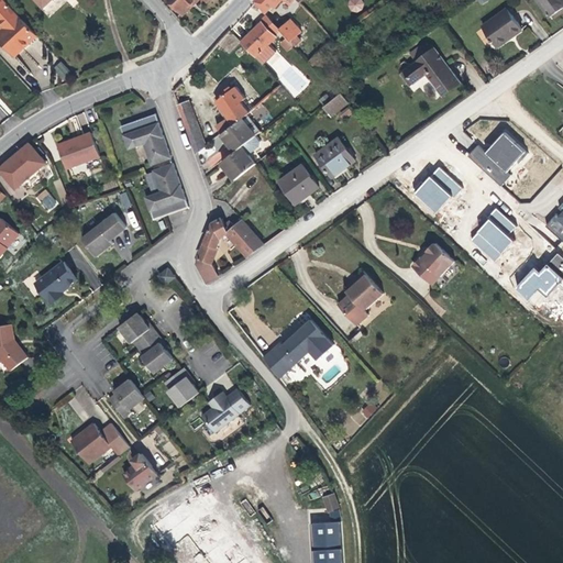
[(0,0),(0,42),(13,56),(37,35),(3,0),(0,0)]
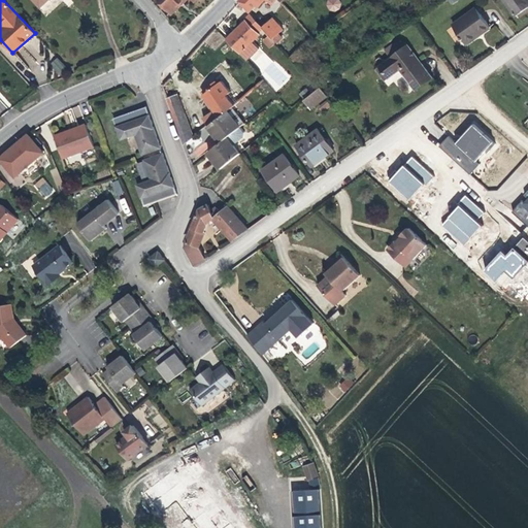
[(161,0),(172,12),(186,0),(161,0)]
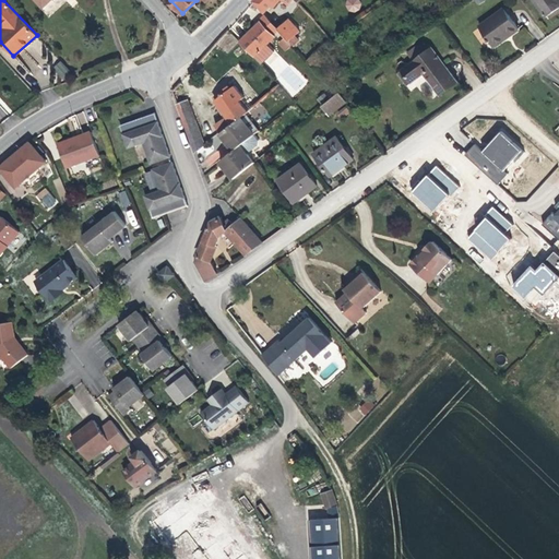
[(253,0),(253,1),(264,13),(272,4),(274,7),(281,0),(282,0),(288,6),(293,0),(253,0)]
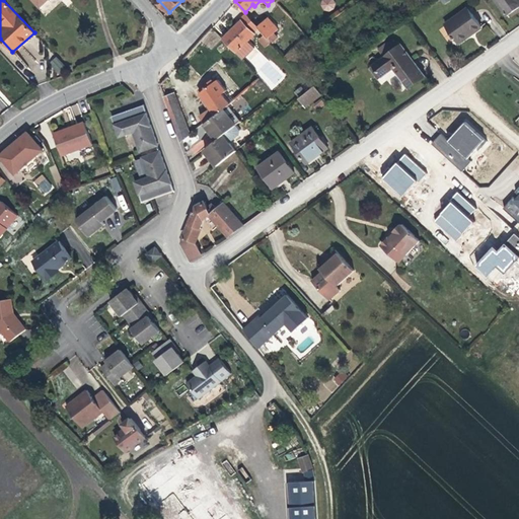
[(335,0),(322,0),(321,9),(334,11),(335,0)]
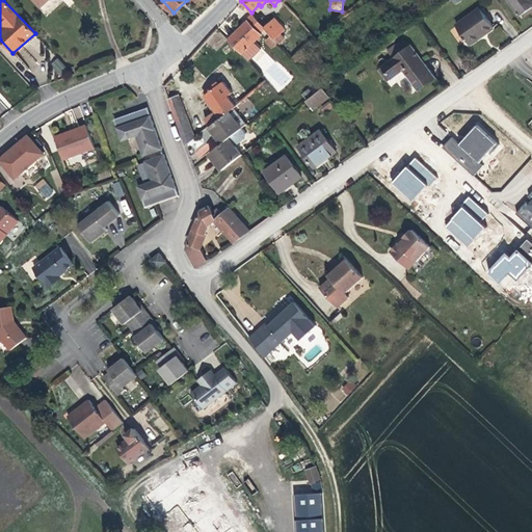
[(531,6),(531,0),(508,0),(521,16),(531,7),(531,6)]
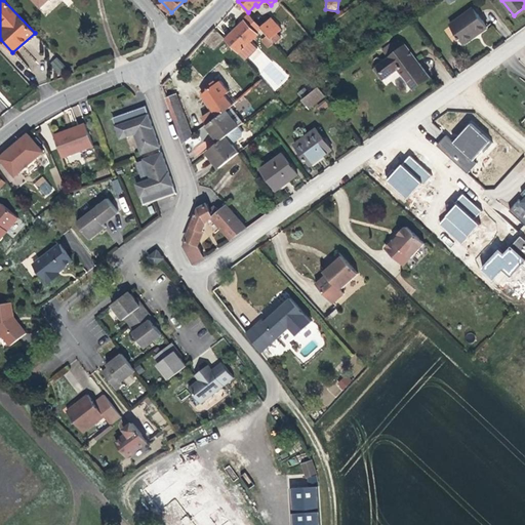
[(487,28),(473,8),(451,24),(466,43),(478,34),(487,28)]
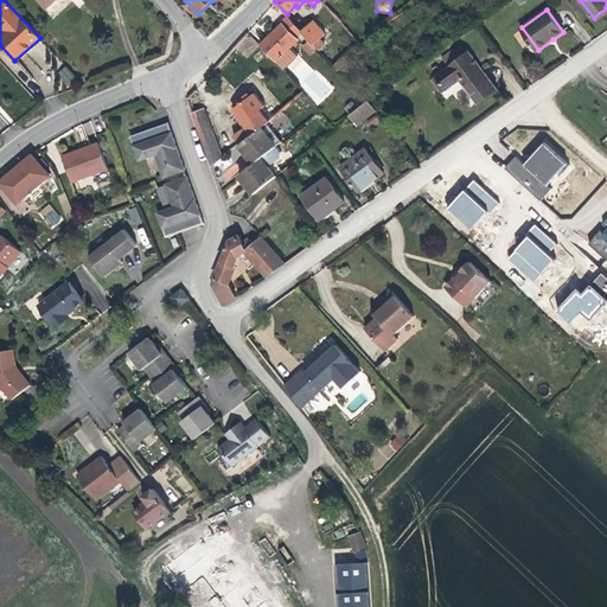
[(301,29),(288,14),(281,21),(282,23),(261,44),(276,61),(285,69),(298,53),(291,46),(298,38),(294,34),(301,29)]
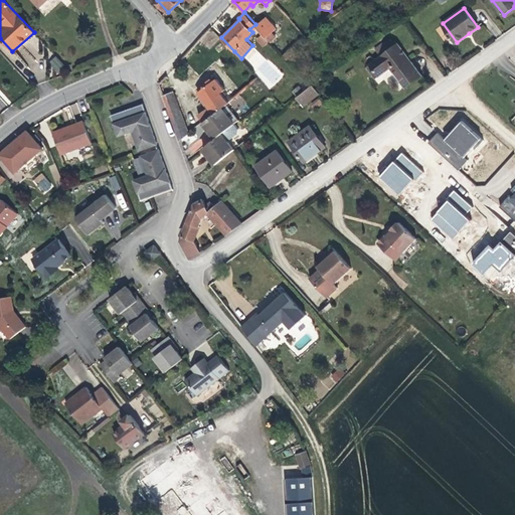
[(266,16),(256,25),(267,36),(277,27),(266,16)]
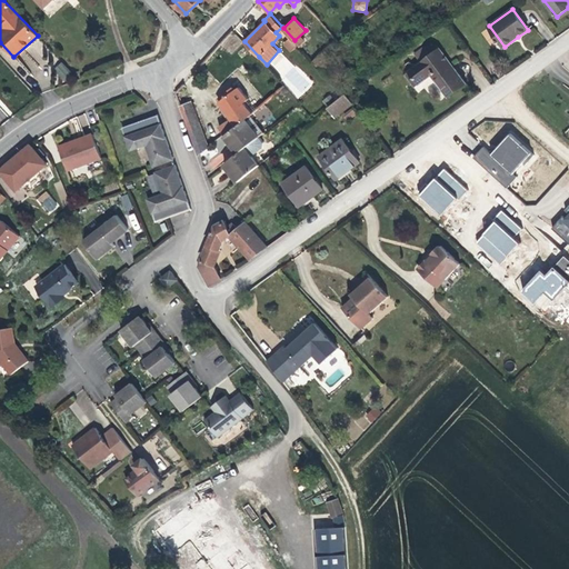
[(467,81),(440,48),(410,70),(419,81),(431,72),(441,85),(449,96),(467,81)]
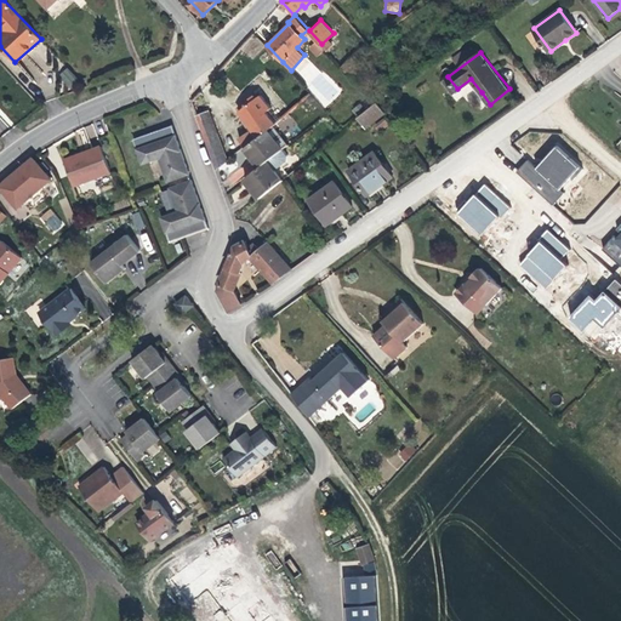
[(455,66),(465,61),(461,52),(451,57),(455,66)]
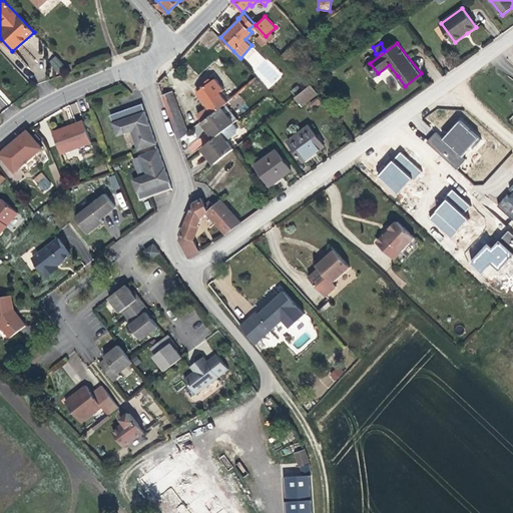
[(48,60),(58,78),(67,73),(58,55),(48,60)]
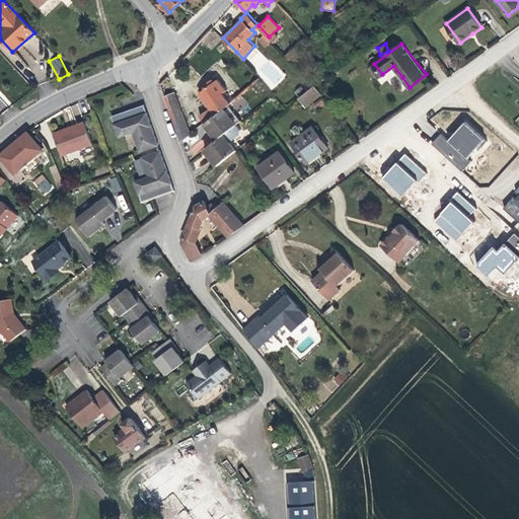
[(200,114),(205,123),(226,105),(228,104),(234,99),(217,79),(214,82),(212,79),(199,88),(206,98),(203,101),(208,108),(200,114)]
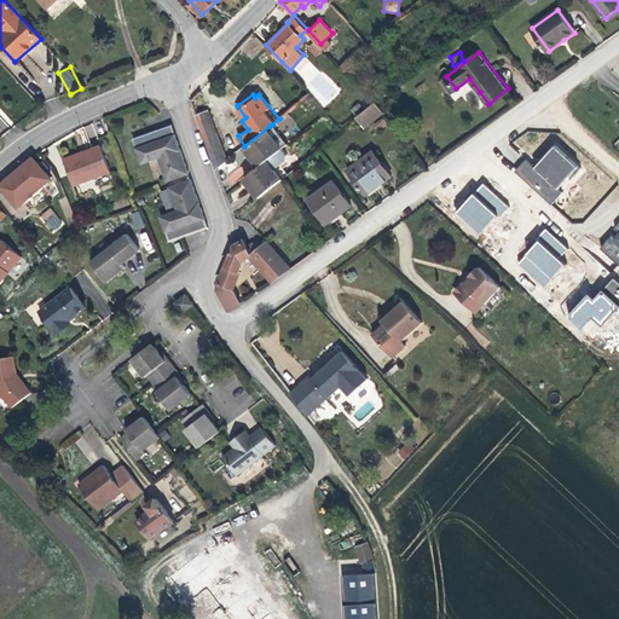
[(358,114),(364,108),(359,102),(353,106),(358,114)]
